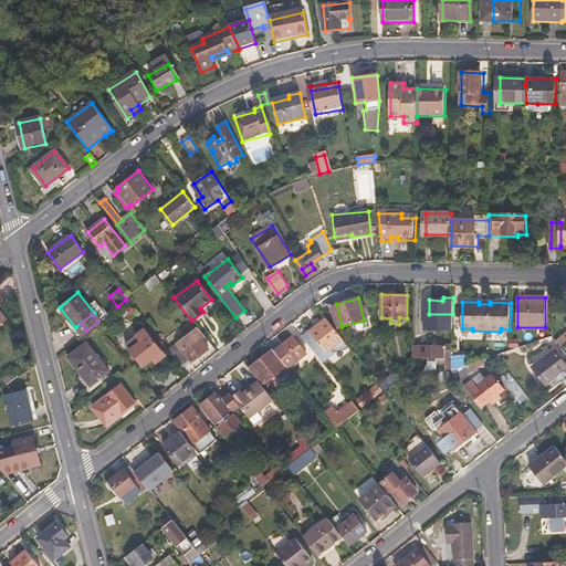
[(328,317),(304,336),(322,359),(334,352),(342,353),(343,350),(350,347),(328,317)]
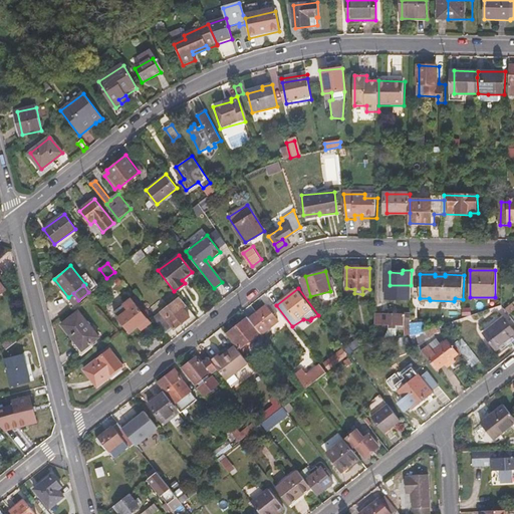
[(119,315),(117,316),(130,331),(138,326),(141,329),(150,322),(146,317),(151,314),(136,295),(123,303),(127,309),(119,315)]
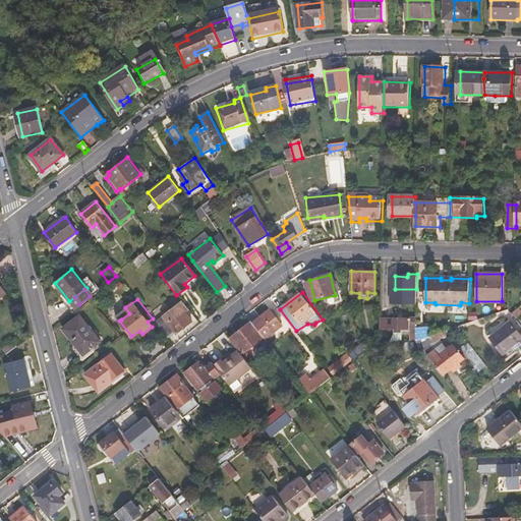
[(181,301),(155,322),(168,338),(174,333),(176,334),(192,322),(185,313),(188,310),(181,301)]
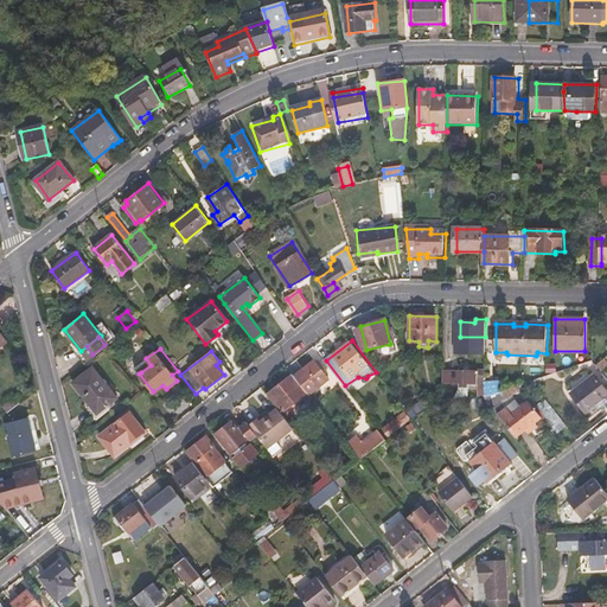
[(136,366),(141,372),(151,365),(146,358),(136,366)]
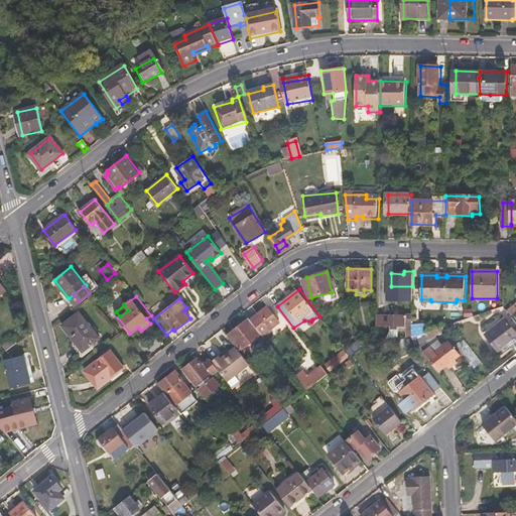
[(251,319),(262,334),(263,335),(280,321),(268,306),(251,319)]
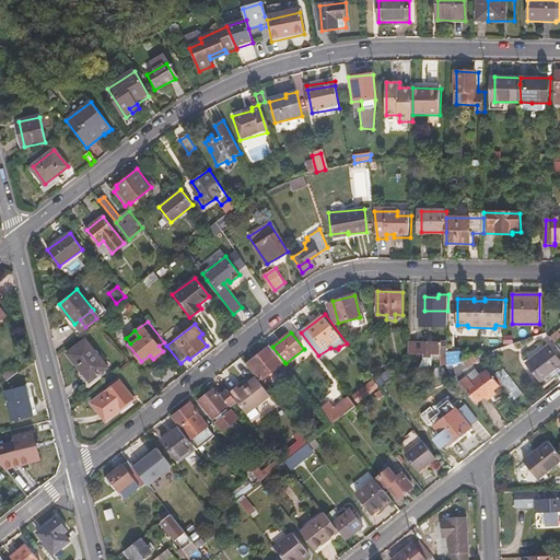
[(550,337),(555,342),(559,338),(559,337),(557,333),(550,337)]
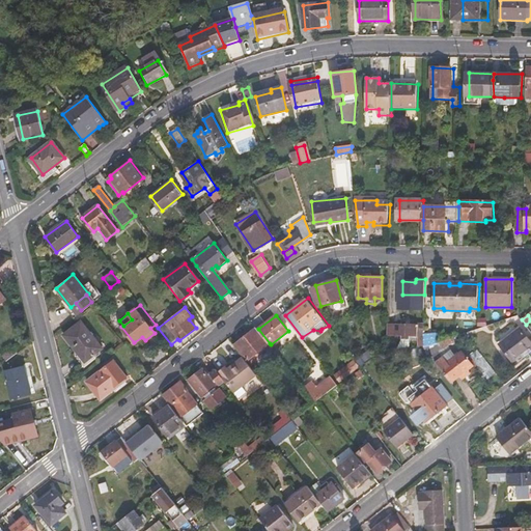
[(65,334),(86,362),(104,348),(82,320),(65,334)]
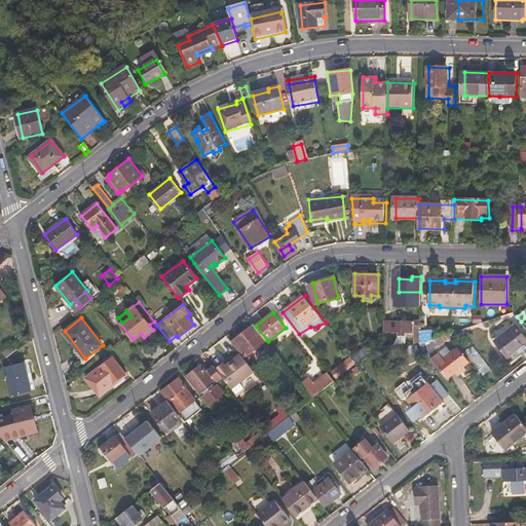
[(391,322),(391,333),(399,333),(398,337),(409,338),(409,333),(419,334),(420,332),(420,323),(407,322),(401,322),(391,322)]
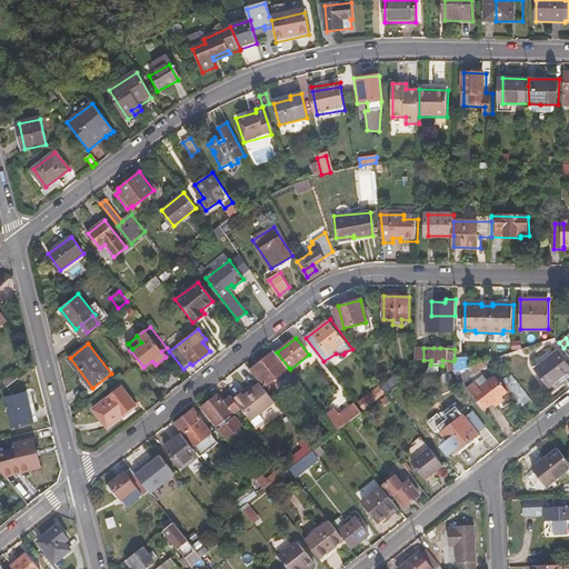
[(253,368),(267,385),(289,368),(277,352),(276,351),(253,368)]
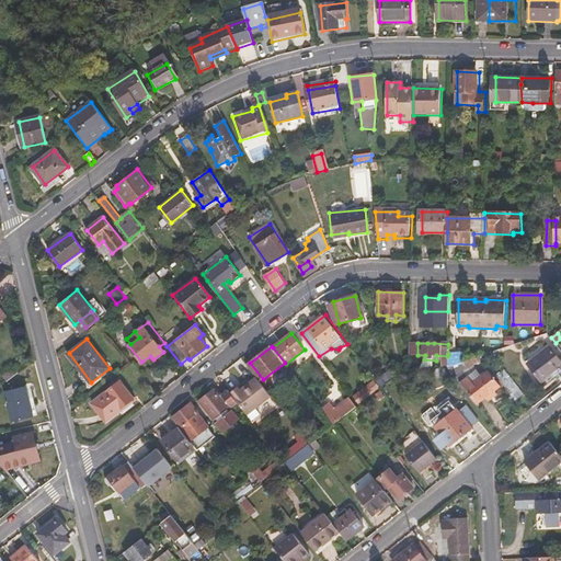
[(560,350),(560,348),(553,353),(533,369),(545,386),(560,373),(560,350)]
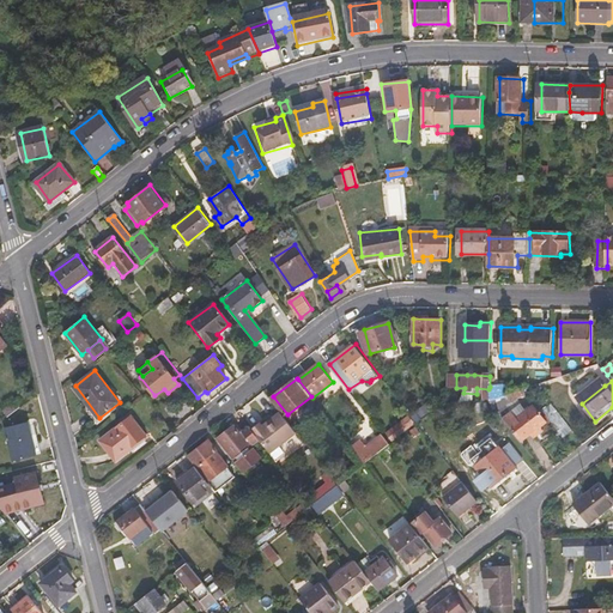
[(489,389),(489,401),(509,395),(505,384),(490,387),(489,389)]
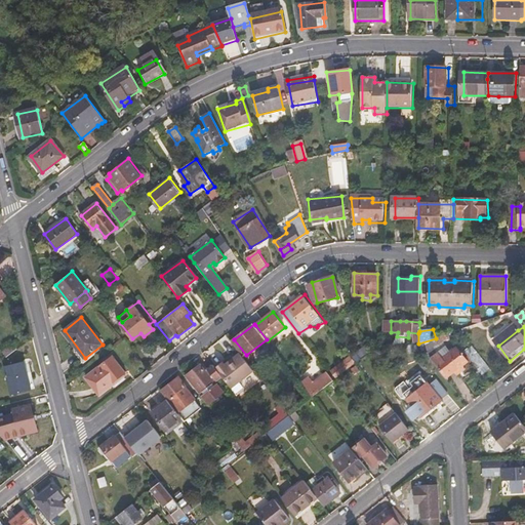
[(418,344),(446,379),(455,372),(458,374),(465,369),(462,367),(469,362),(458,349),(443,359),(440,354),(435,356),(428,347),(446,339),(445,335),(436,338),(418,344)]
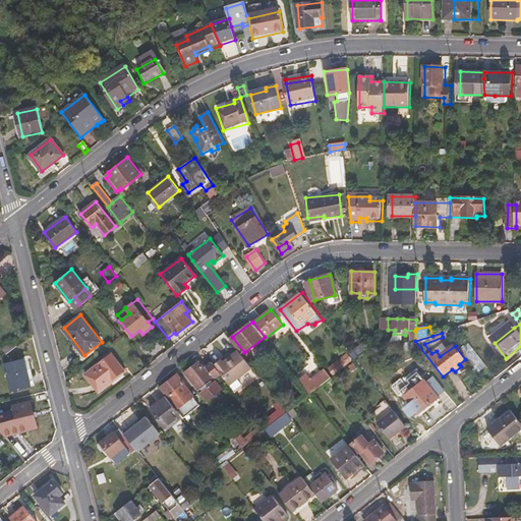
[(12,340),(2,348),(7,355),(17,347),(12,340)]
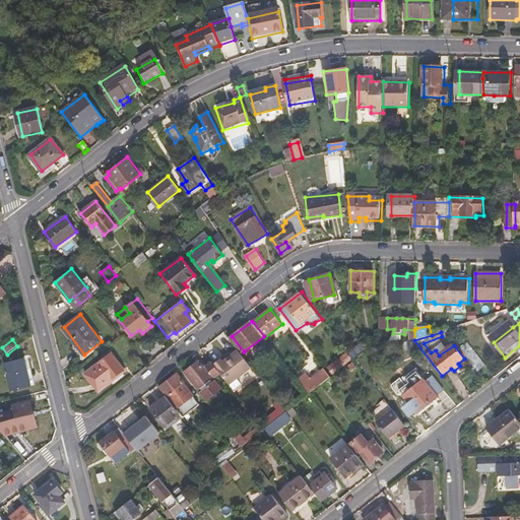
[(110,341),(101,349),(103,353),(113,345),(110,341)]
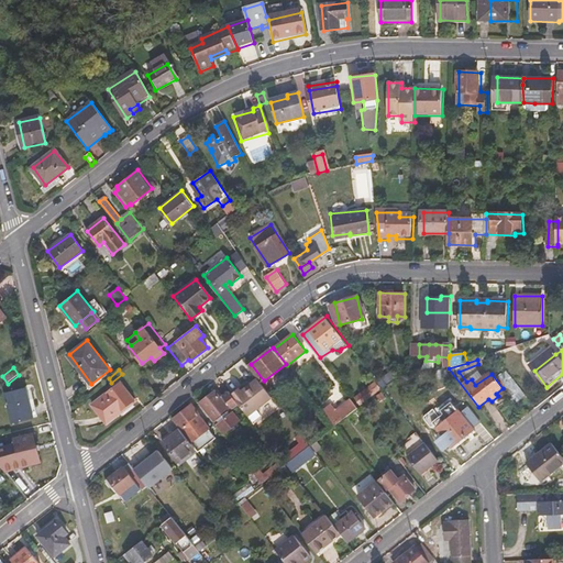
[(233,395),(235,398),(241,405),(249,415),(254,422),(262,416),(257,410),(263,406),(274,398),(258,379),(246,388),(243,390),(241,388),(233,395)]
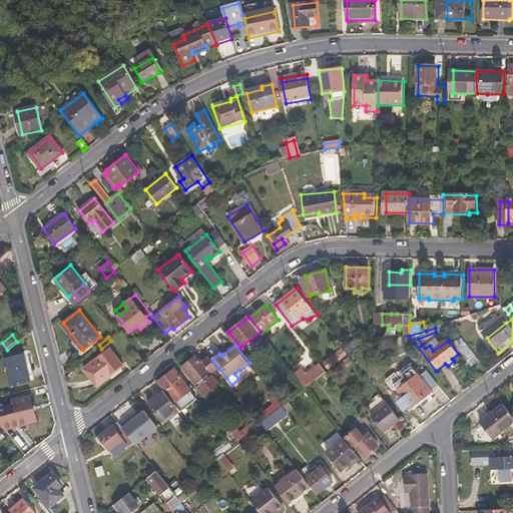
[(344,347),(326,362),(330,367),(348,353),(344,347)]
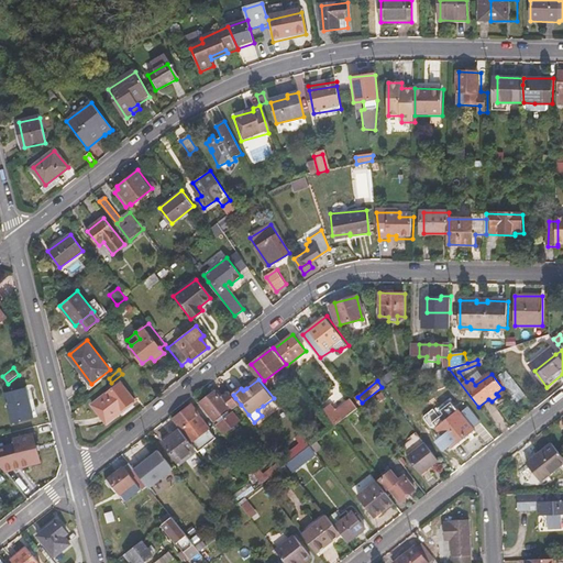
[(94,406),(107,423),(121,412),(120,410),(131,401),(133,399),(121,384),(94,406)]
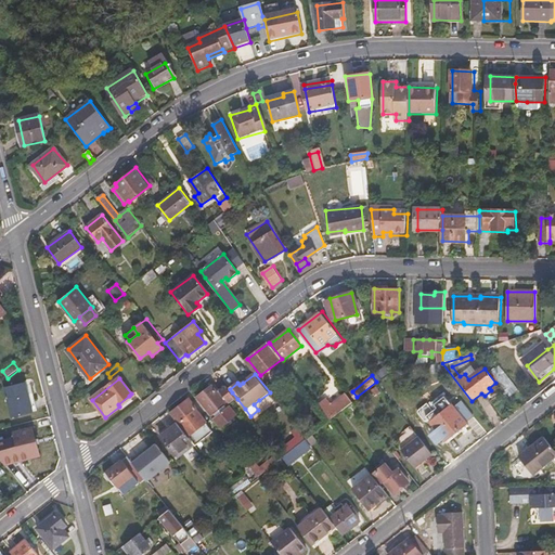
[(7,389),(15,418),(34,414),(26,388),(25,385),(7,389)]
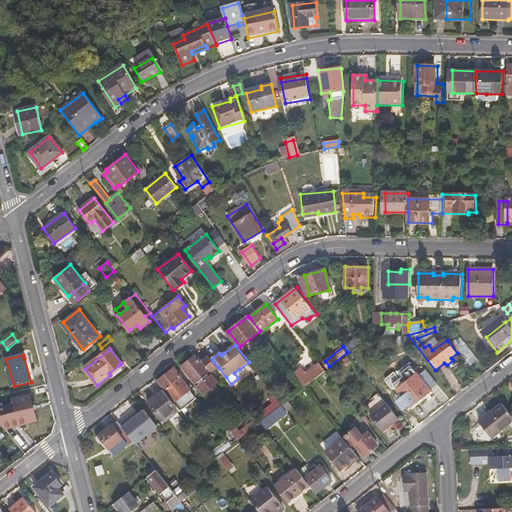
[(197,355),(184,365),(207,395),(220,385),(211,374),(219,368),(214,362),(212,359),(209,355),(201,361),(197,355)]
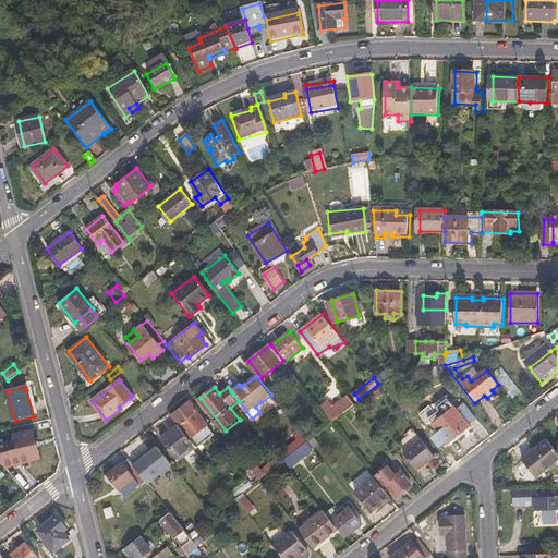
[(26,390),(34,416),(38,414),(32,388),(26,390)]
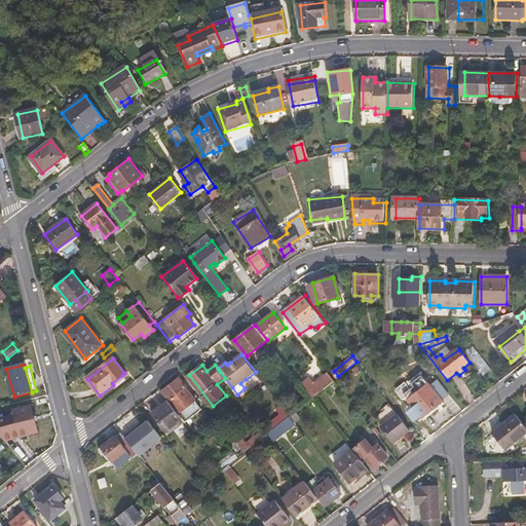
[(305,384),(315,398),(333,384),(335,381),(329,374),(315,384),(311,379),(305,384)]
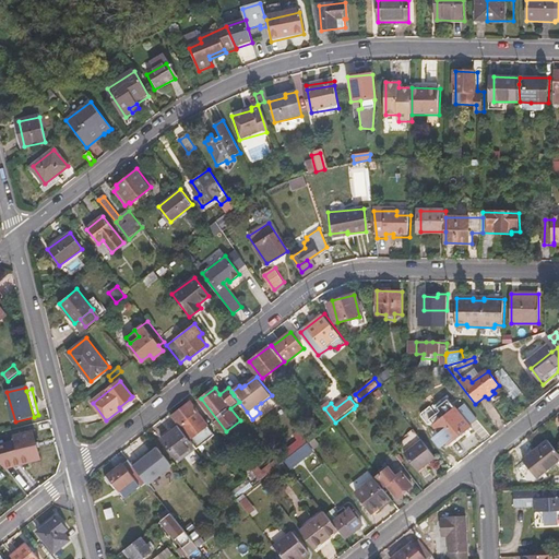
[(130,399),(119,407),(120,409),(122,413),(134,403),(130,399)]
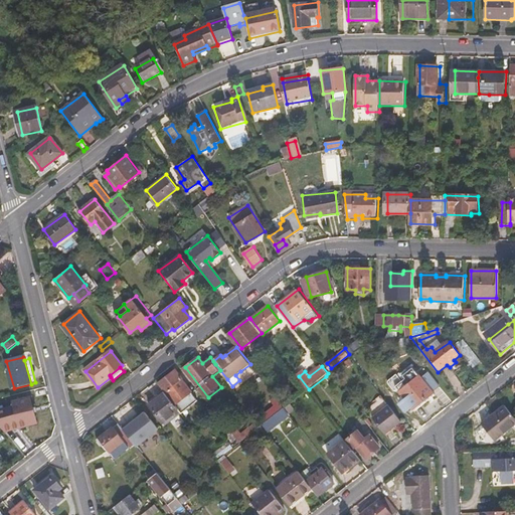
[(158,384),(164,392),(165,393),(166,392),(177,404),(192,392),(182,379),(183,378),(176,369),(158,384)]
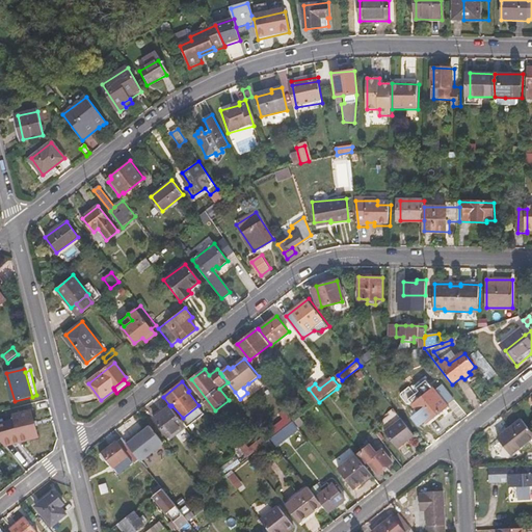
[(429,382),(419,390),(423,395),(433,387),(429,382)]
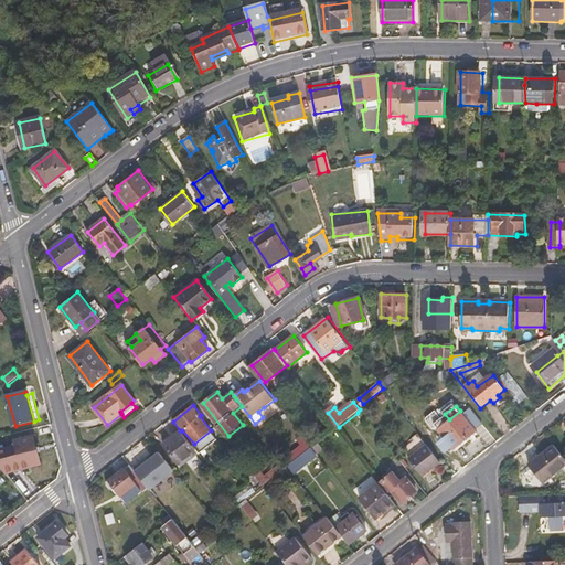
[(445,414),(440,417),(434,423),(436,426),(437,426),(444,435),(439,438),(447,449),(451,446),(452,448),(475,430),(473,428),(481,423),(470,407),(462,414),(460,411),(449,419),(445,414)]
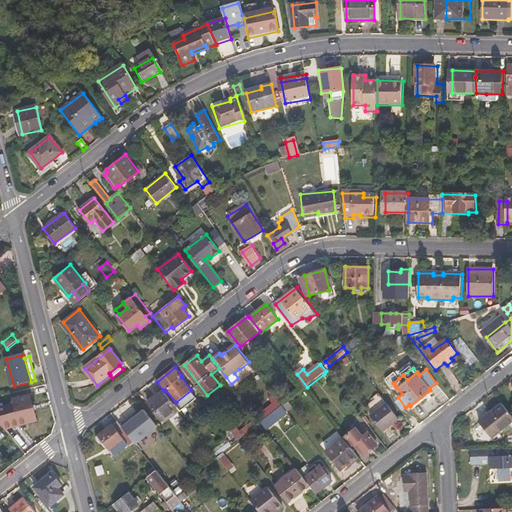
[(393,387),(395,386),(393,383),(399,378),(394,372),(386,378),(393,387)]
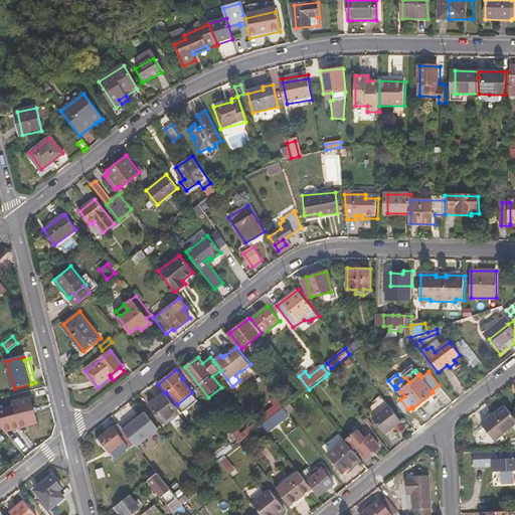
[(281,402),(285,407),(290,403),(307,390),(302,384),(280,401),(281,402)]
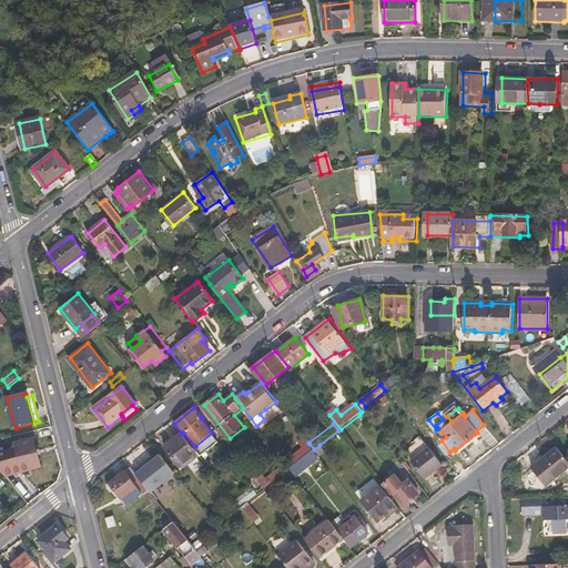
[(165,446),(181,466),(198,453),(182,434),(181,433),(165,446)]
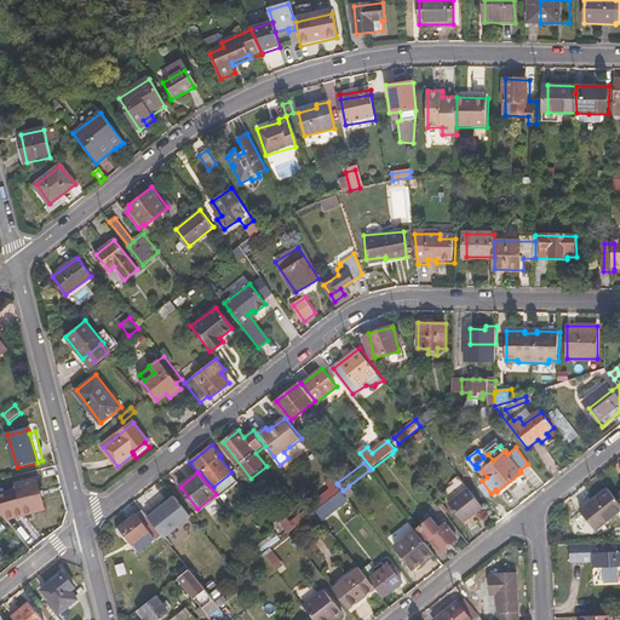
[(443,491),(465,520),(483,507),(459,475),(454,478),(457,481),(443,491)]
